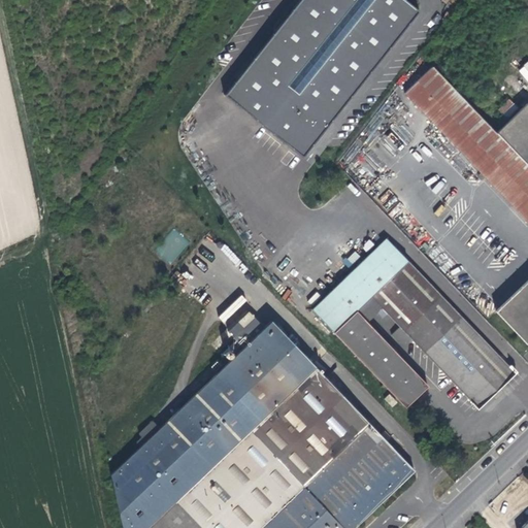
[(418,10),(404,0),(302,0),(228,95),(303,156),(418,10)]
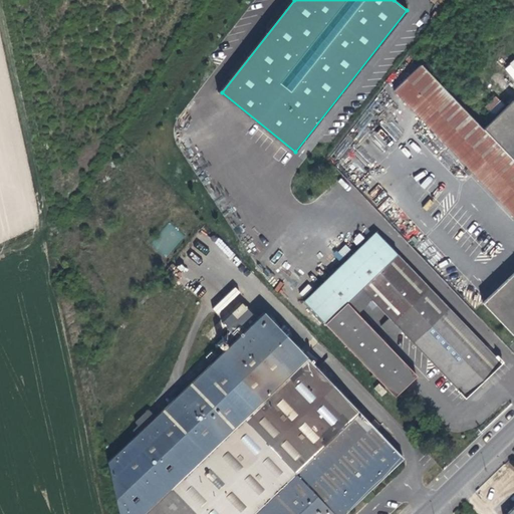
[(513,80),(513,60),(504,68),(513,80)]
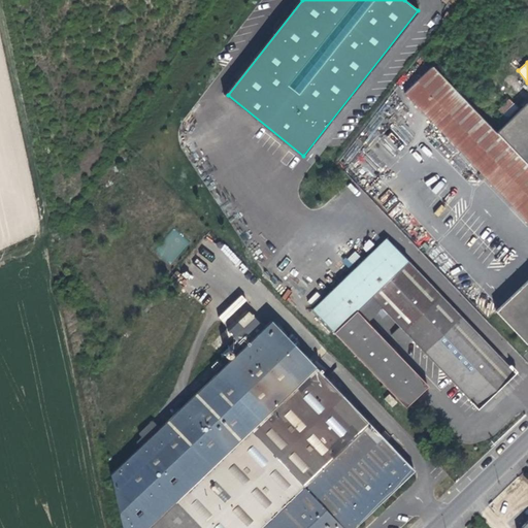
[(527,223),(527,165),(460,94),(431,63),(402,90),(527,223)]
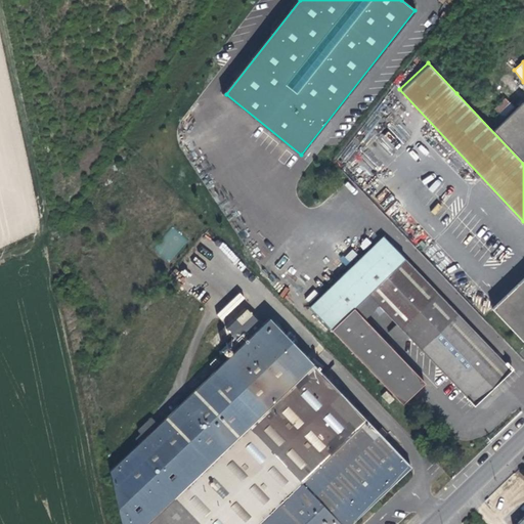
[(523,164),(523,101),(488,63),(456,93),(523,164)]
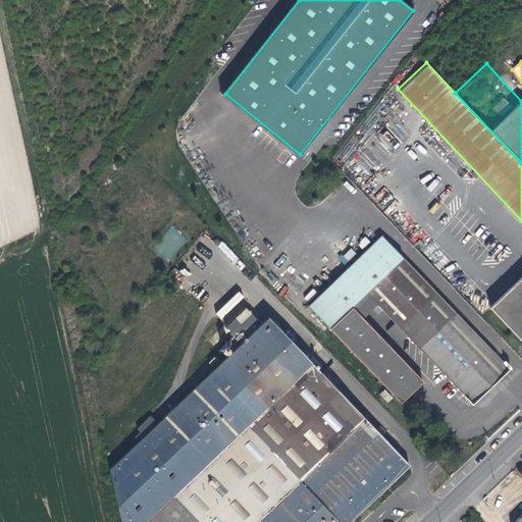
[(168,261),(188,240),(172,226),(153,248),(168,261)]
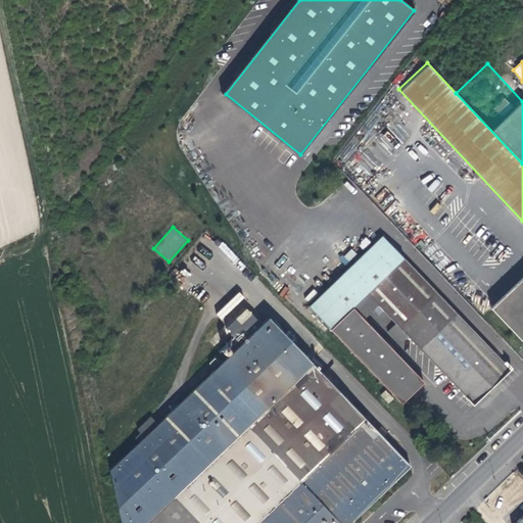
[(367,292),(403,257),(377,230),(303,300),(329,328),(352,306),(367,292)]
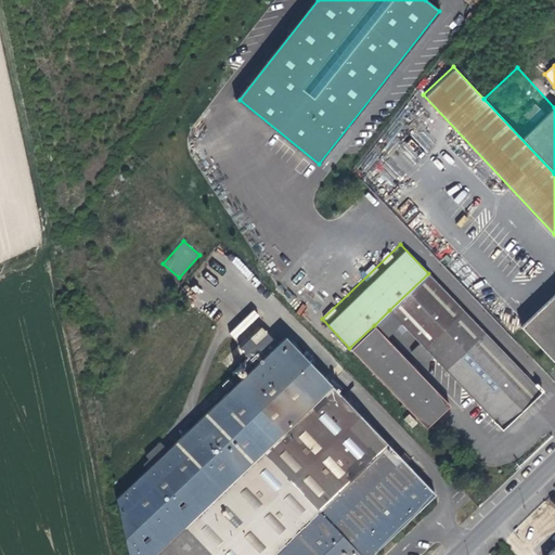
[(401,322),(408,328),(421,344),(431,355),(502,428),(524,407),(543,388),(538,383),(536,385),(428,273),(389,310),(401,322)]
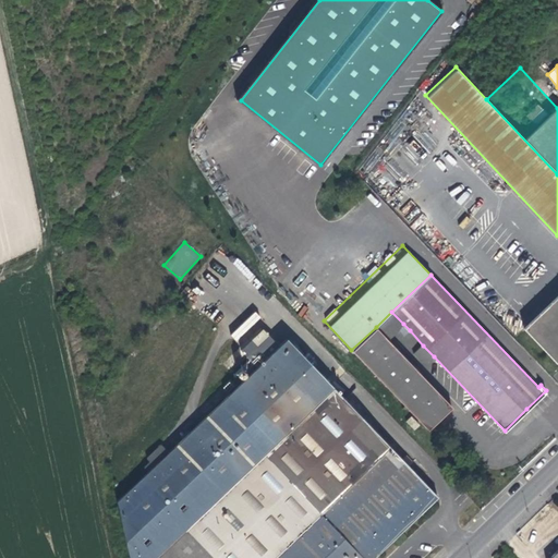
[(557,293),(523,327),(557,363),(557,362),(557,293)]
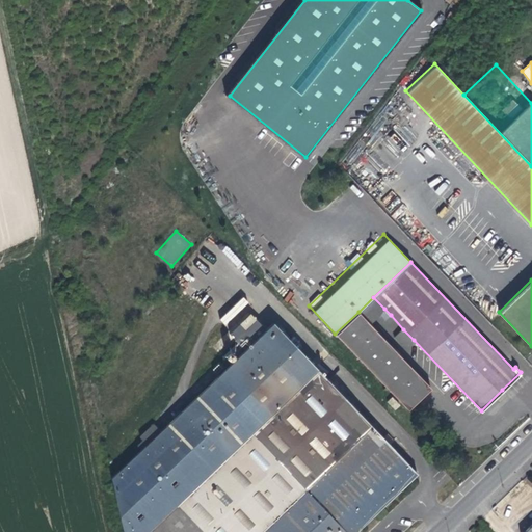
[(379,313),(384,309),(373,297),(358,312),(369,323),(379,313)]
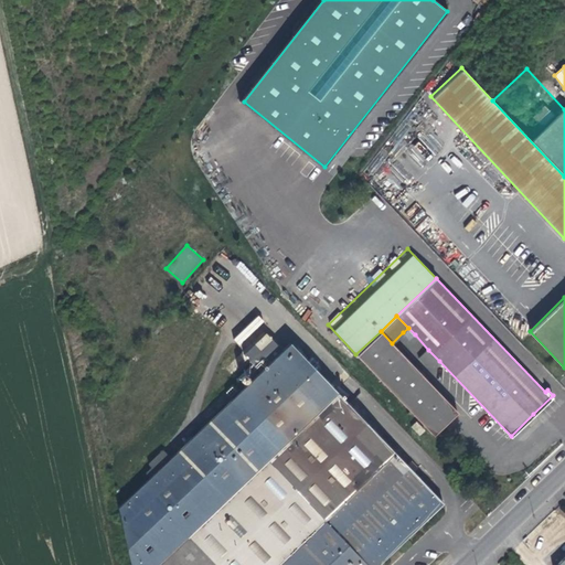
[(415,334),(408,328),(403,332),(409,339),(415,334)]
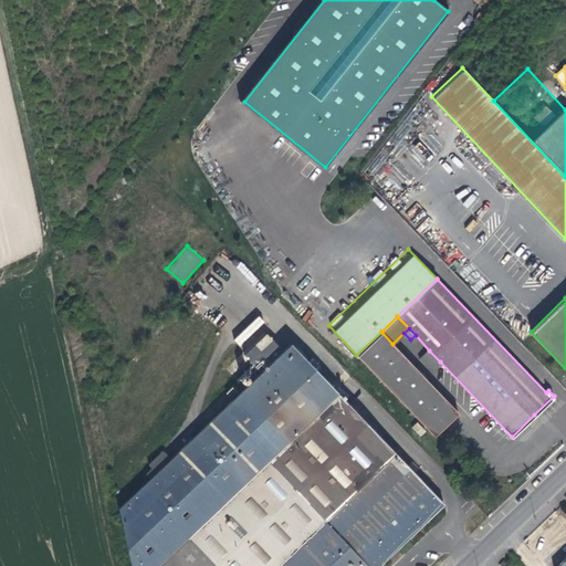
[(392,344),(381,332),(356,355),(432,435),(458,411),(392,344)]
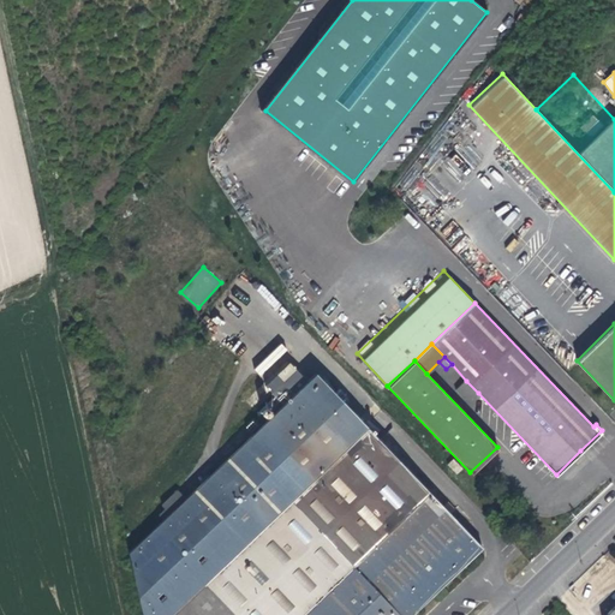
[(171,614),(207,581),(365,425),(363,423),(359,419),(305,363),(288,380),(264,404),(244,425),(209,463),(172,501),(150,524),(131,544),(144,614),(171,614)]
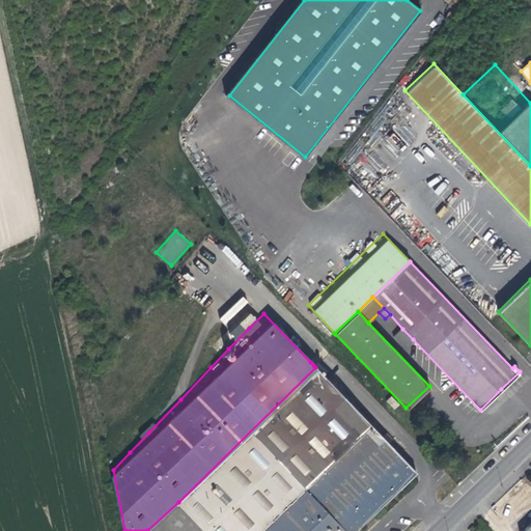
[(217,338),(228,348),(249,328),(238,316),(217,338)]
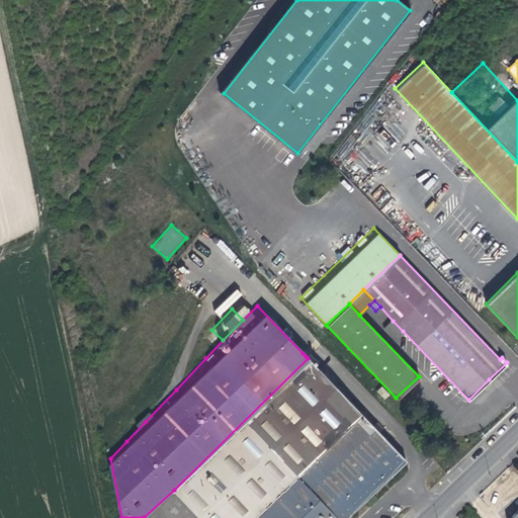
[(397,337),(403,331),(393,321),(384,329),(391,335),(397,337)]
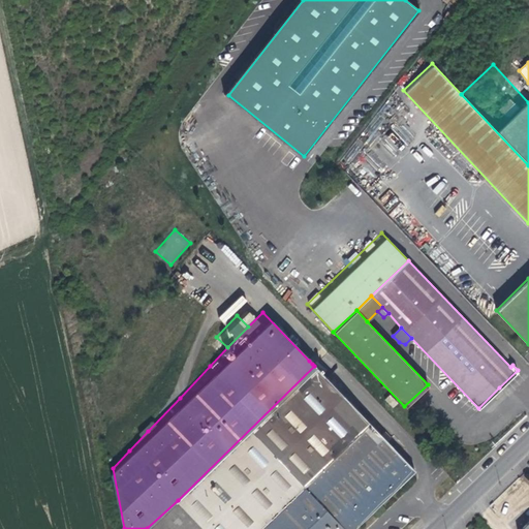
[(314,366),(178,500),(205,528),(259,528),(370,425),(317,370),(314,366)]
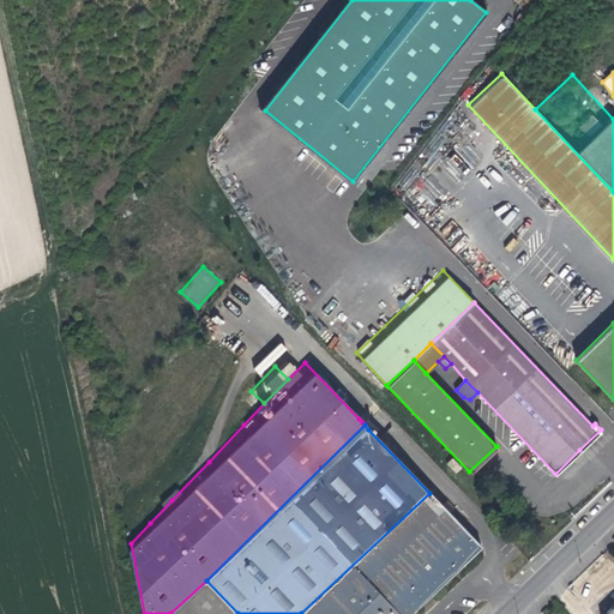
[(455,471),(459,467),(451,457),(446,462),(455,471)]
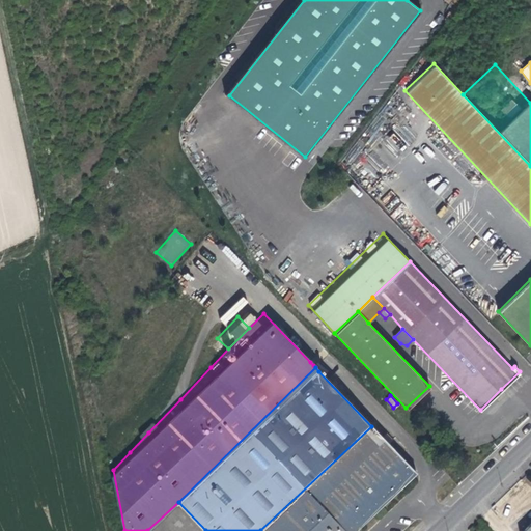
[(127,449),(130,452),(148,432),(140,425),(128,439),(132,443),(127,449)]
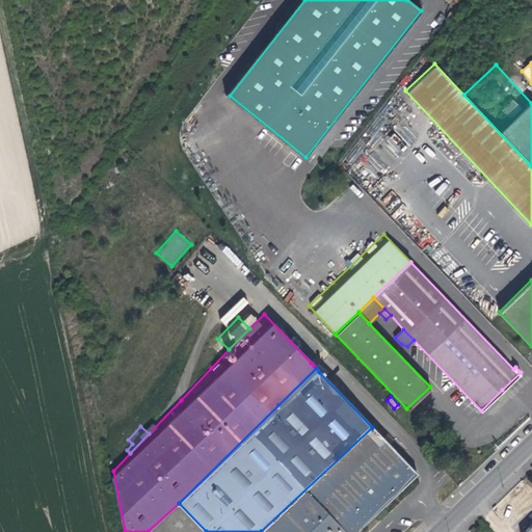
[(355,531),(417,474),(372,427),(261,531),(355,531)]
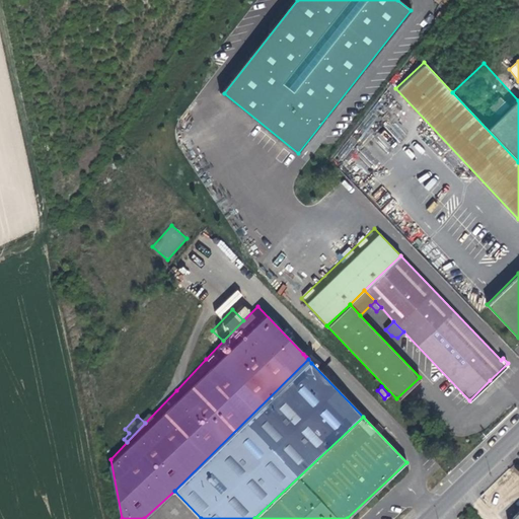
[(201,518),(174,491),(144,518),(201,518)]
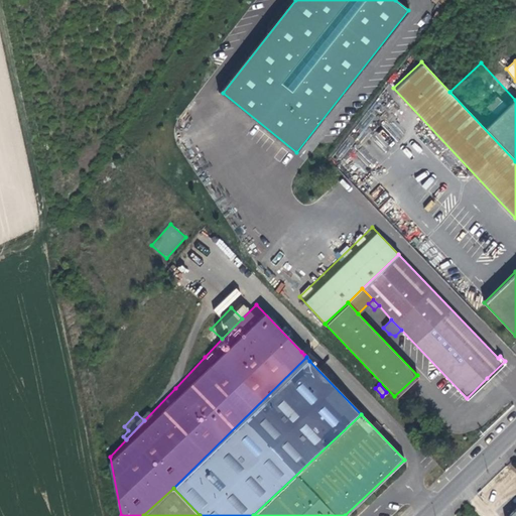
[(515,515),(515,506),(506,515),(515,515)]
